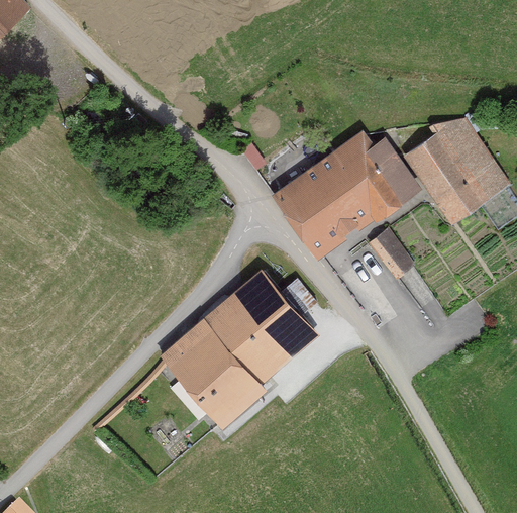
[(0,0),(0,32),(28,5),(22,0),(0,0)]
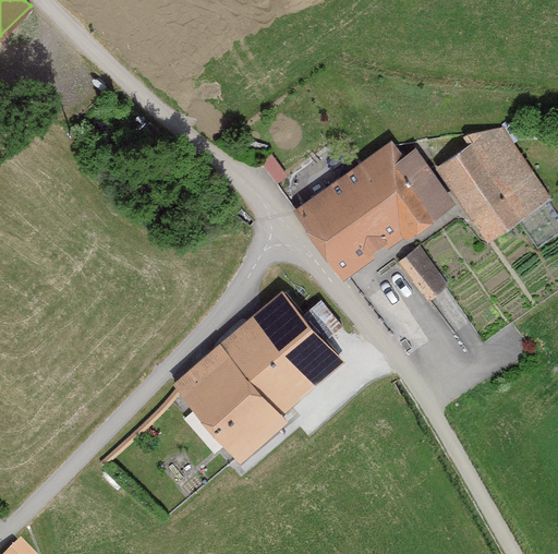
[(550,195),(501,127),(469,132),(463,136),(468,143),(434,168),(486,241),(550,195)]
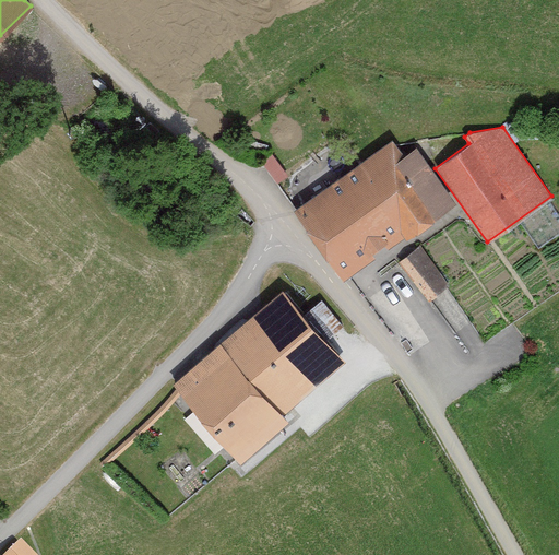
[(455,204),(415,148),(403,155),(392,140),(293,212),(342,280),(403,236),(406,240),(455,204)]
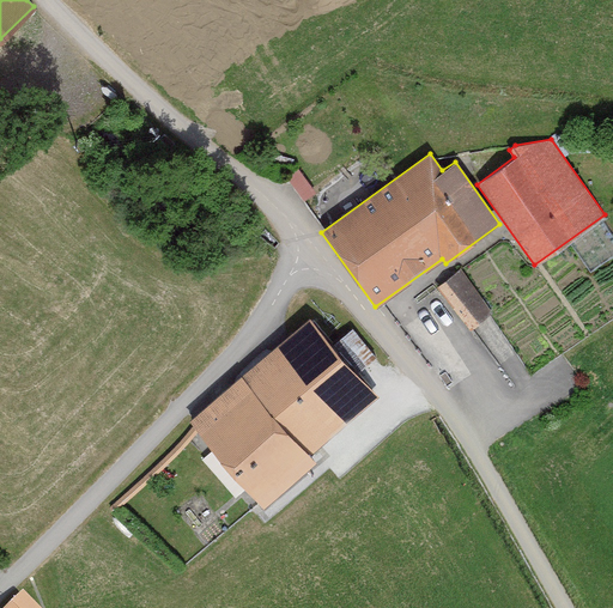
[(489,312),(459,271),(437,287),(466,328),(489,312)]
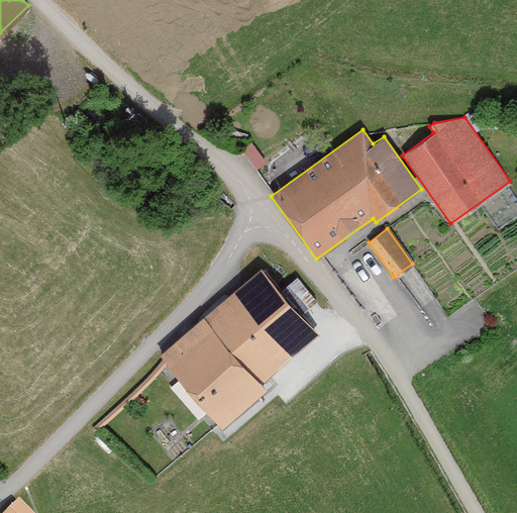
[(316,333),(262,270),(161,354),(219,425),(265,387),(260,381),(316,333)]
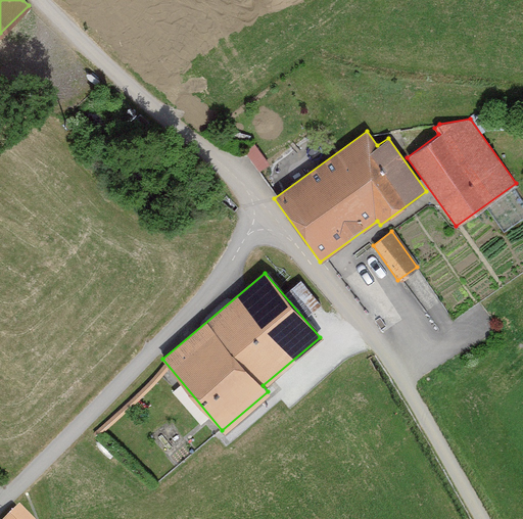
[(321,307),(298,281),(283,293),(305,319),(321,307)]
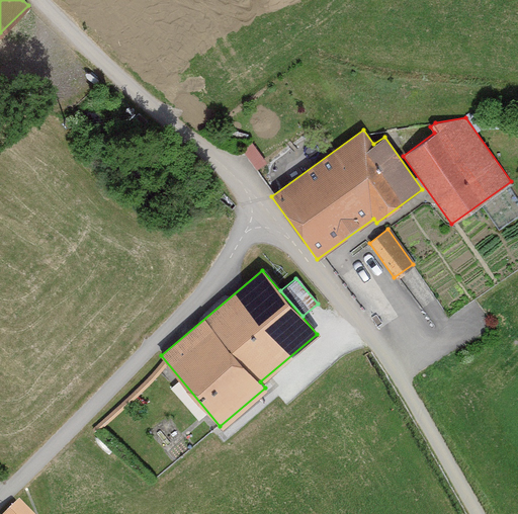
[(27,513),(16,502),(2,513),(27,513)]
